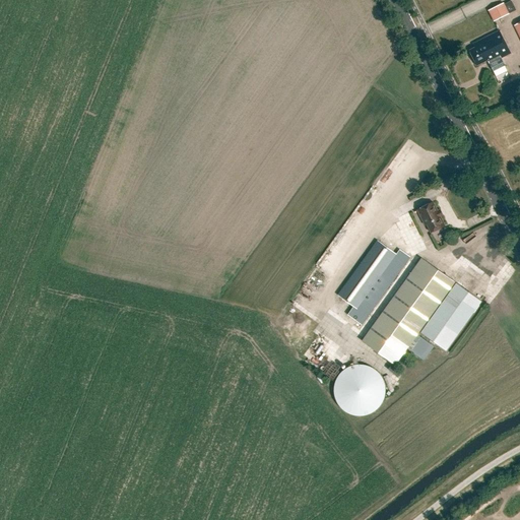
[(504,3),(489,11),(494,22),(517,11),(512,1),(505,5),(504,3)]
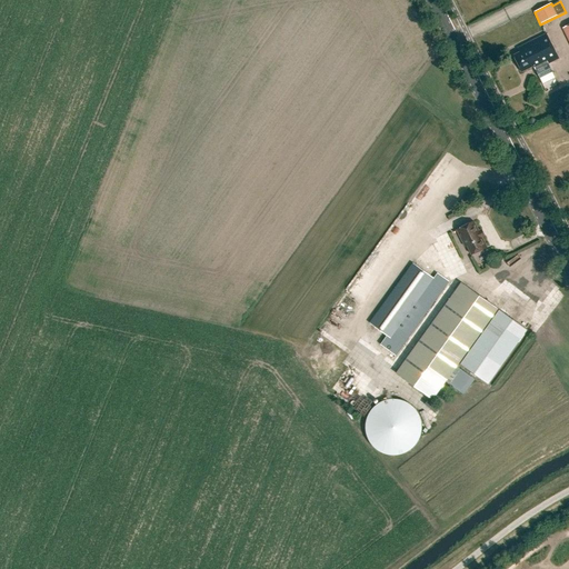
[(547,35),(517,49),(519,53),(513,56),(522,72),(533,67),(539,79),(553,72),(549,65),(559,59),(547,35)]
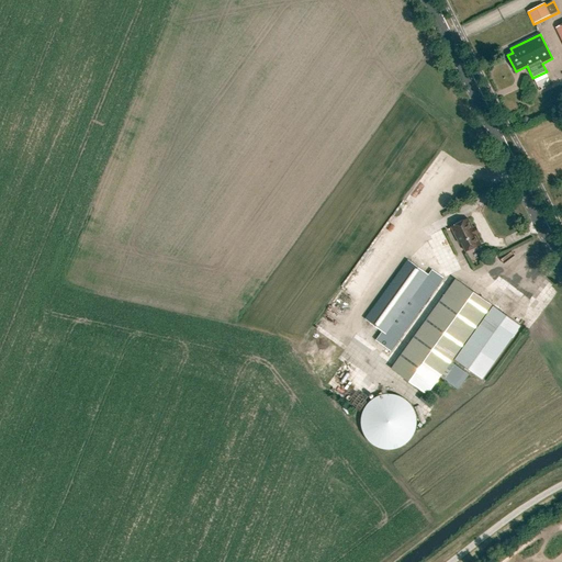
[(472,231),(473,229),(469,220),(451,228),(460,245),(461,244),(467,253),(481,245),(476,235),(475,235),(472,231)]
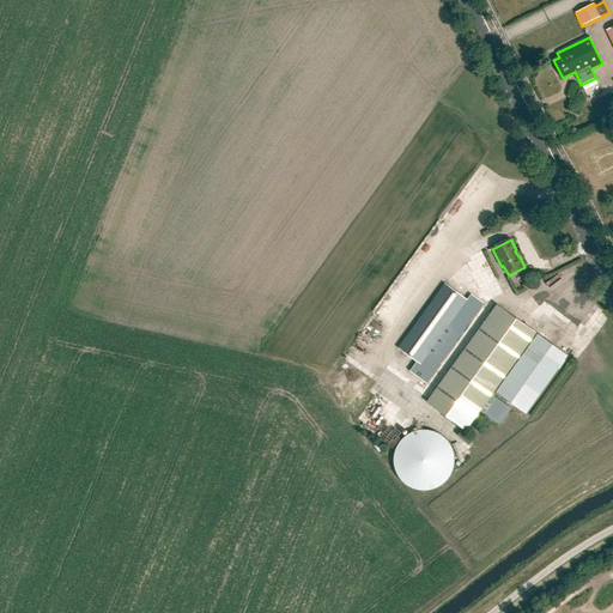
[(410,371),(426,383),(434,374),(484,304),(471,295),(466,299),(445,285),(399,350),(417,362),(410,371)]
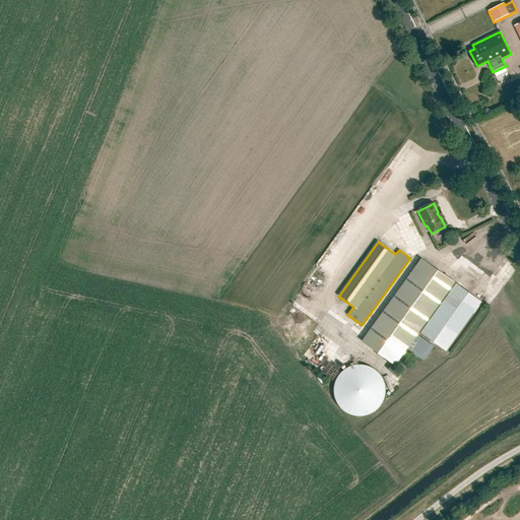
[(421,259),(362,342),(395,366),(419,333),(455,282),(421,259)]
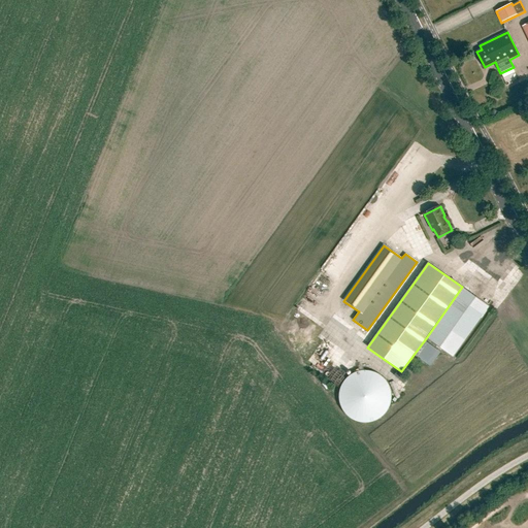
[(462,287),(426,338),(453,358),(489,306),(462,287)]
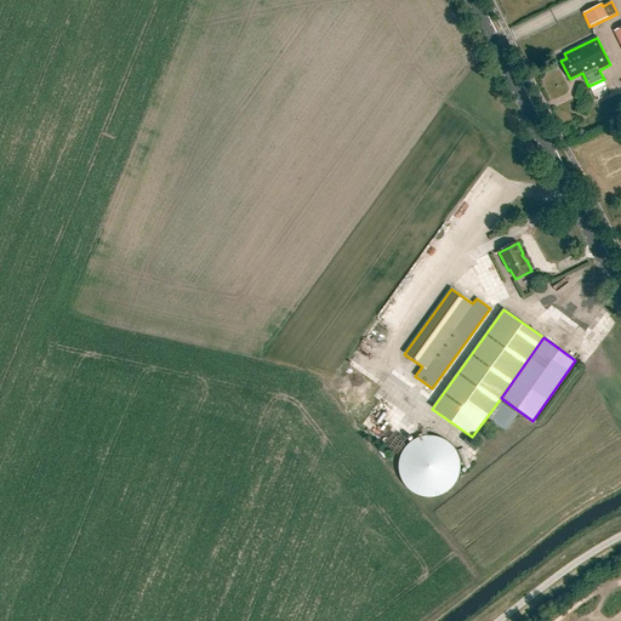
[(409,445),(408,445),(408,446),(406,448),(405,448),(405,449),(404,450),(404,451),(403,453),(403,454),(402,455),(400,456),(400,457),(400,459),(400,460),(399,461),(399,462),(399,463),(399,465),(399,466),(399,467),(399,468),(399,469),(399,471),(399,472),(399,473),(400,474),(400,476),(400,477),(402,478),(402,479),(402,480),(403,482),(403,483),(404,483),(404,484),(405,485),(405,486),(406,488),(408,488),(408,489),(409,490),(410,490),(411,491),(412,493),(414,494),(415,494),(416,495),(417,495),(419,495),(420,496),(421,496),(422,496),(423,497),(425,497),(426,497),(427,497),(428,497),(429,497),(431,497),(432,497),(433,497),(434,497),(436,496),(437,496),(438,496),(439,496),(440,495),(442,495),(443,494),(444,494),(445,493),(446,493),(446,491),(448,491),(449,490),(450,490),(451,489),(451,488),(453,486),(454,486),(454,485),(455,484),(455,483),(456,482),(457,480),(457,479),(459,478),(459,477),(459,476),(460,474),(460,473),(460,472),(460,471),(460,469),(460,468),(460,467),(460,466),(460,465),(460,463),(460,462),(460,461),(460,460),(460,459),(459,457),(459,456),(459,455),(457,454),(456,453),(456,451),(455,450),(455,449),(454,448),(453,446),(451,445),(450,444),(449,443),(448,442),(446,442),(445,440),(444,439),(443,439),(442,439),(440,438),(439,438),(438,438),(437,437),(436,437),(434,437),(433,437),(432,437),(431,437),(429,437),(428,437),(427,437),(426,437),(425,437),(423,437),(422,437),(421,438),(420,438),(419,438),(417,439),(416,439),(415,440),(414,440),(412,442),(411,443),(410,444),(409,445)]
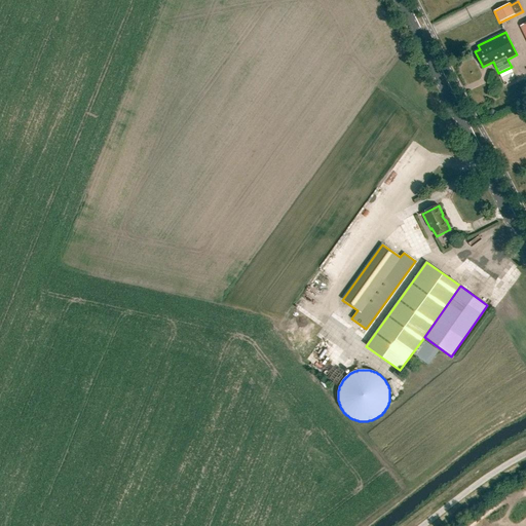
All buildings are outlined.
